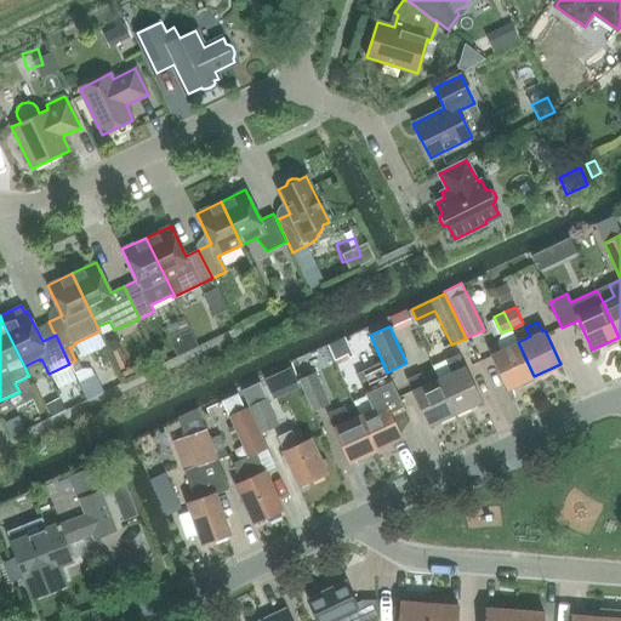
[(534,376),(518,342),(517,342),(512,330),(500,336),(497,343),(486,348),(490,355),(491,355),(507,389),(534,376)]
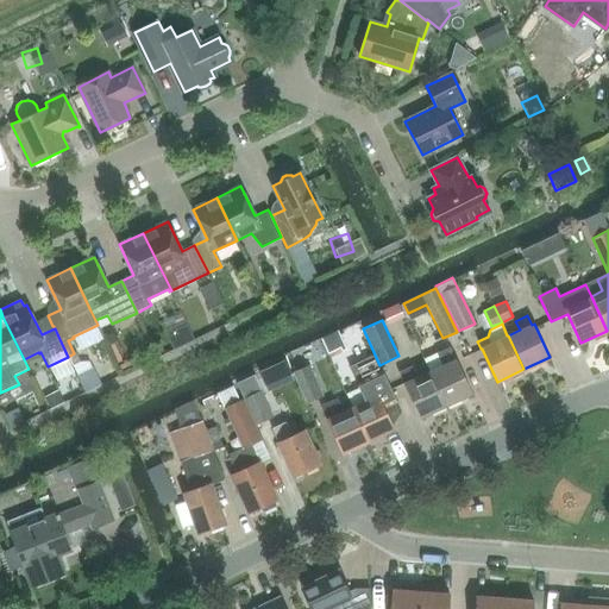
[(426,359),(432,371),(447,405),(471,393),(456,359),(457,359),(451,347),(426,359)]
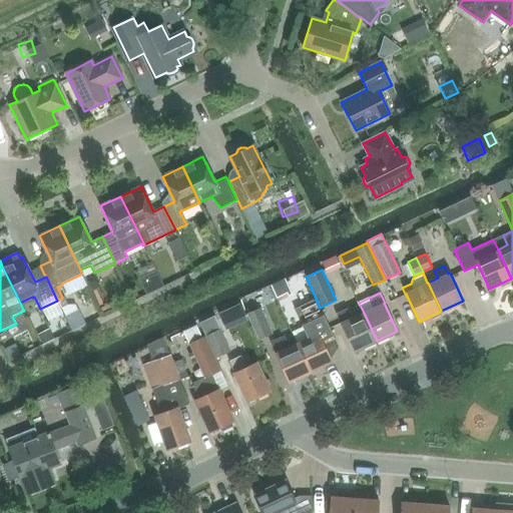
[(66,299),(53,304),(60,323),(73,319),(66,299)]
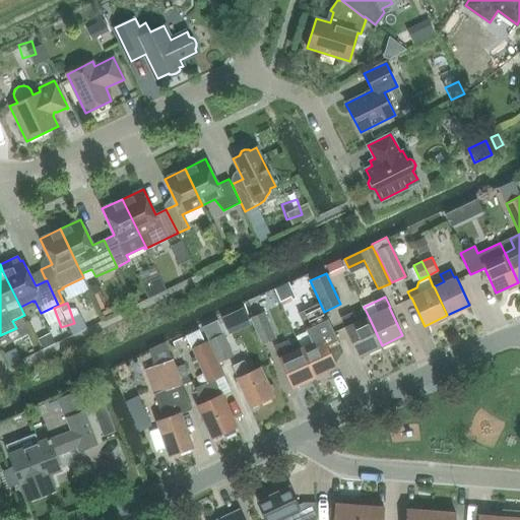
[(287,337),(299,332),(284,305),(274,310),(287,337)]
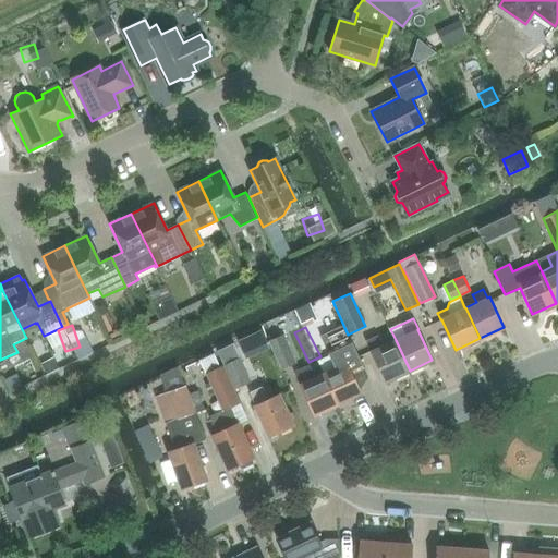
[(284,334),(269,340),(270,343),(281,368),(296,363),(284,334)]
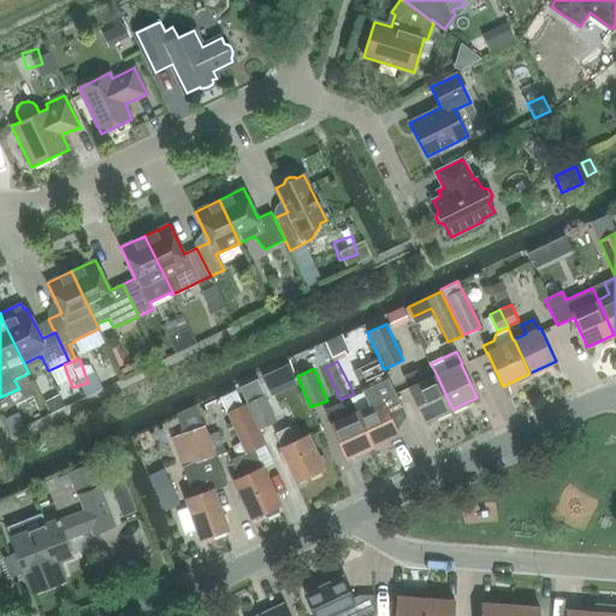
[(452,409),(437,375),(421,383),(416,371),(403,377),(408,389),(409,388),(425,421),(452,409)]
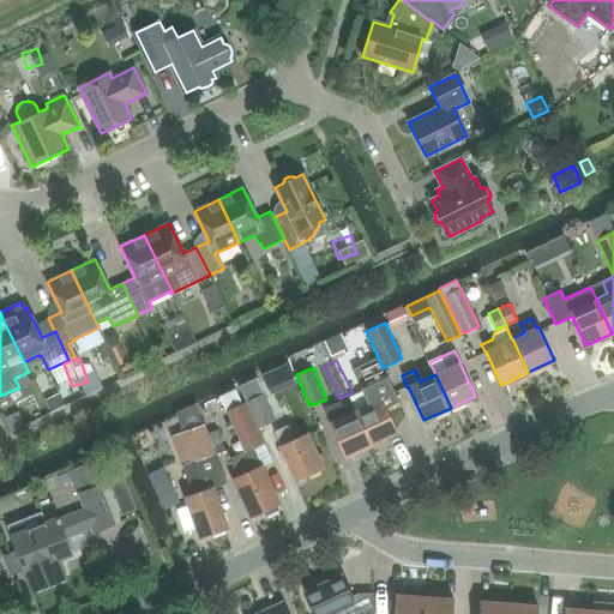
[(357,410),(373,445),(399,433),(397,427),(399,426),(397,419),(405,415),(384,372),(357,384),(361,391),(349,397),(356,411),(357,410)]
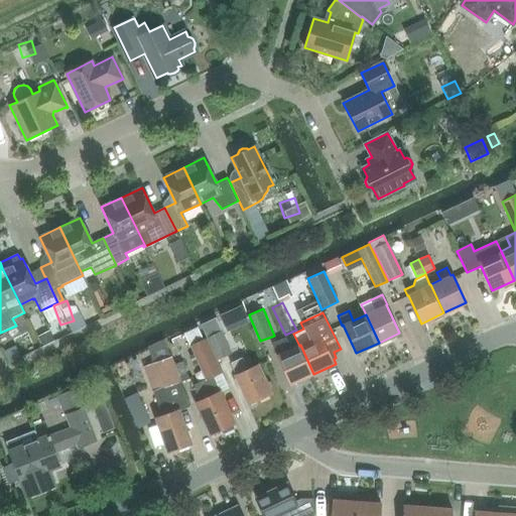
[(207,338),(217,360),(233,353),(216,317),(201,325),(202,328),(207,338)]
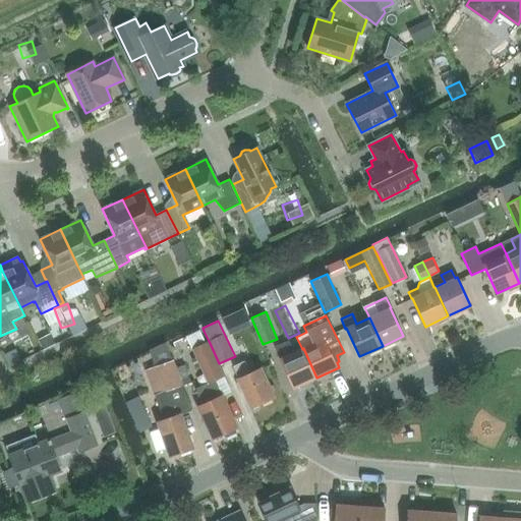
[(231,390),(219,363),(209,341),(192,349),(208,384),(195,389),(203,404),(197,406),(213,439),(238,426),(222,393),(231,390)]
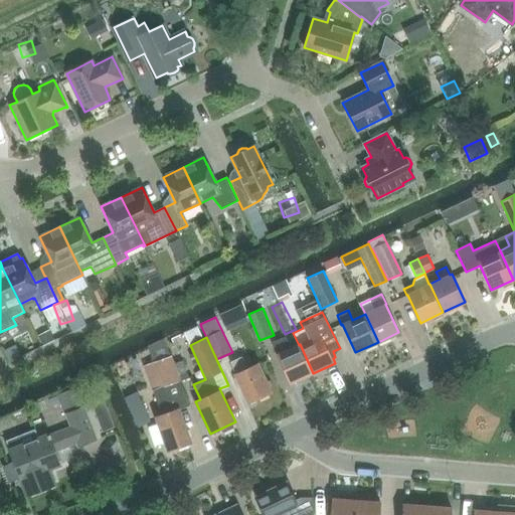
[(300,344),(299,345),(290,349),(285,337),(273,342),(278,354),(291,383),(313,373),(300,344)]
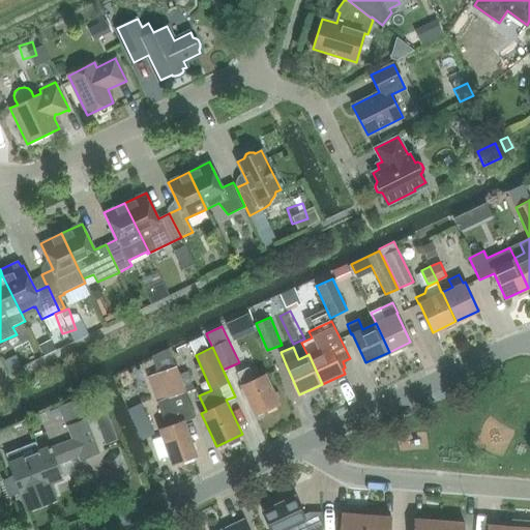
[(157,401),(164,416),(167,425),(159,429),(173,464),(197,454),(184,421),(195,417),(185,392),(186,392),(176,365),(157,373),(166,399),(157,401)]
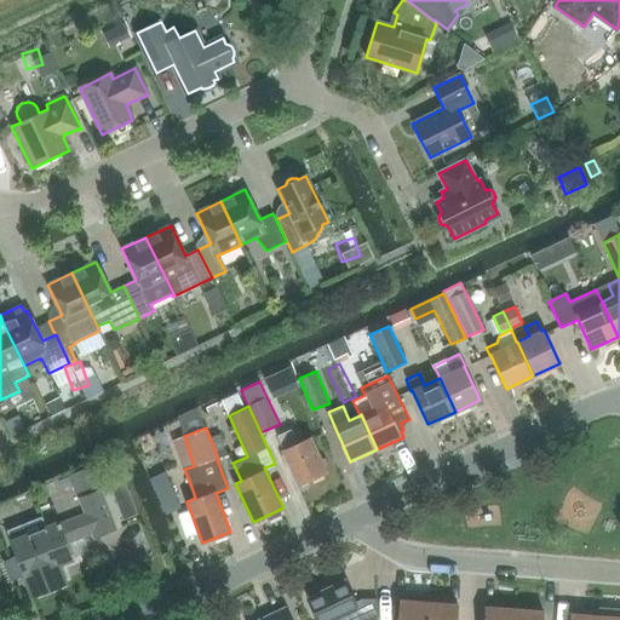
[(299,484),(327,471),(311,437),(299,443),(293,429),(277,436),(299,484)]
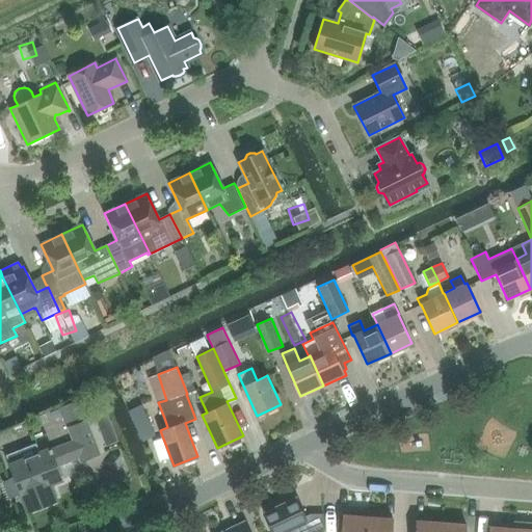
[(155,432),(141,402),(128,408),(142,439),(155,432)]
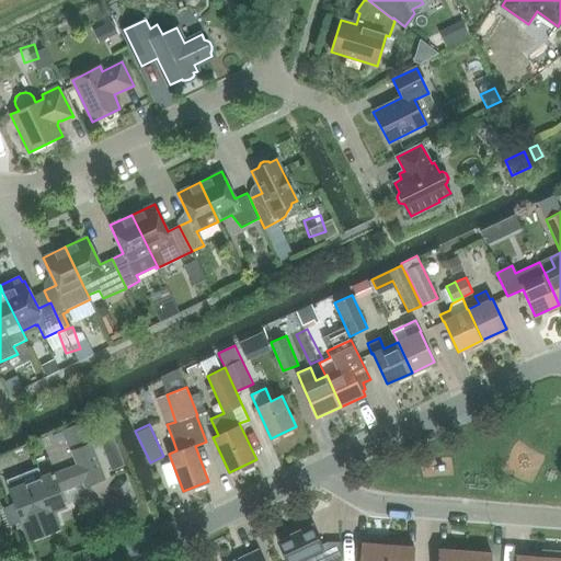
[(7,480),(11,490),(16,503),(8,506),(14,526),(24,522),(32,541),(63,529),(54,510),(65,505),(59,491),(84,481),(87,487),(105,479),(91,442),(71,449),(77,464),(42,478),(37,468),(7,480)]
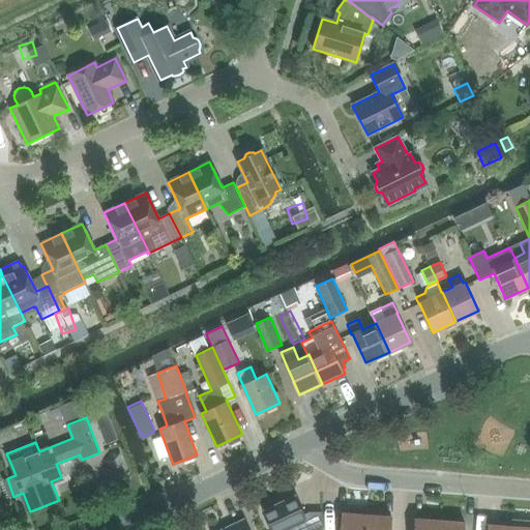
[(415,494),(415,504),(433,505),(433,494),(415,494)]
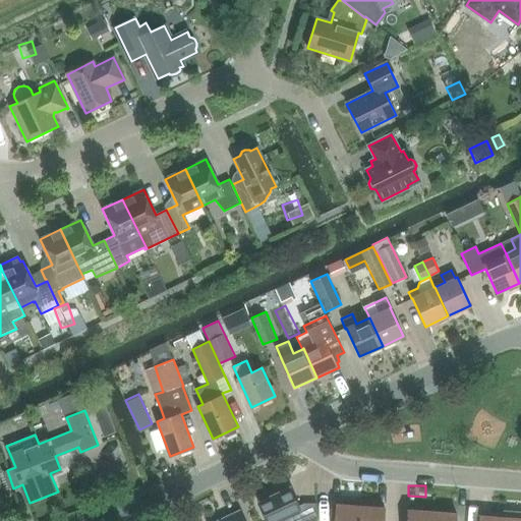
[(319,520),(319,504),(305,504),(300,506),(291,486),(271,496),(268,495),(265,495),(263,496),(261,497),(258,500),(257,502),(267,520),(319,520)]
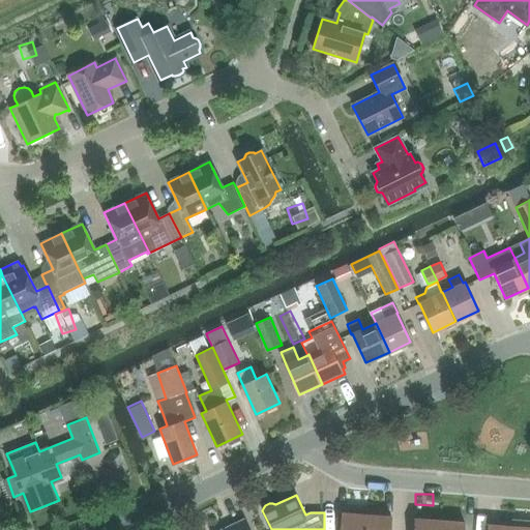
[(365,529),(366,514),(366,509),(350,507),(347,510),(347,512),(342,512),(340,529),(365,529)]
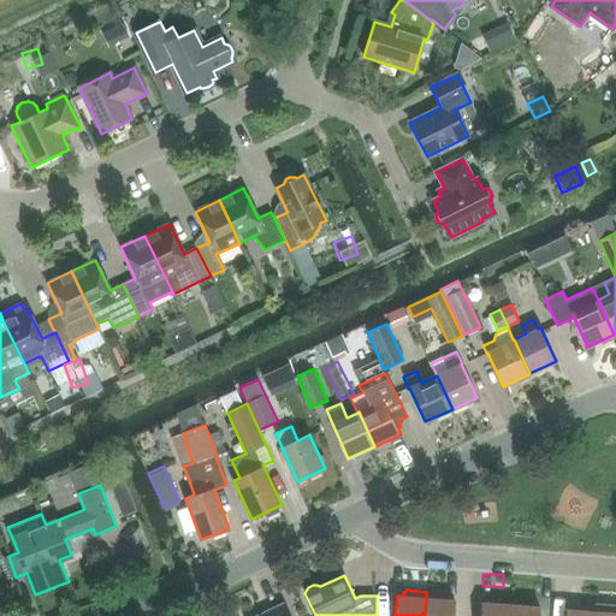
[(454,615),(455,600),(426,598),(425,615),(454,615)]
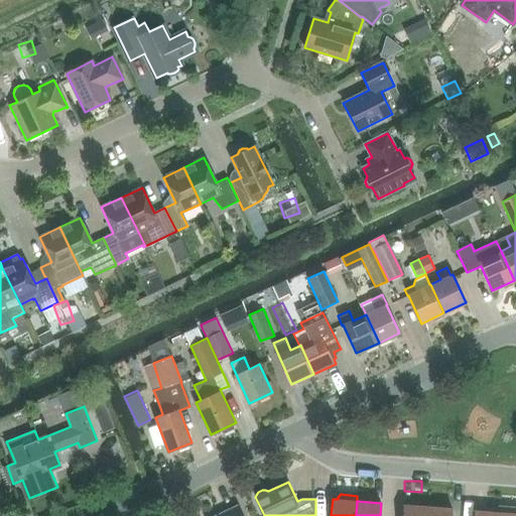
[(243,515),(238,505),(214,515),(243,515)]
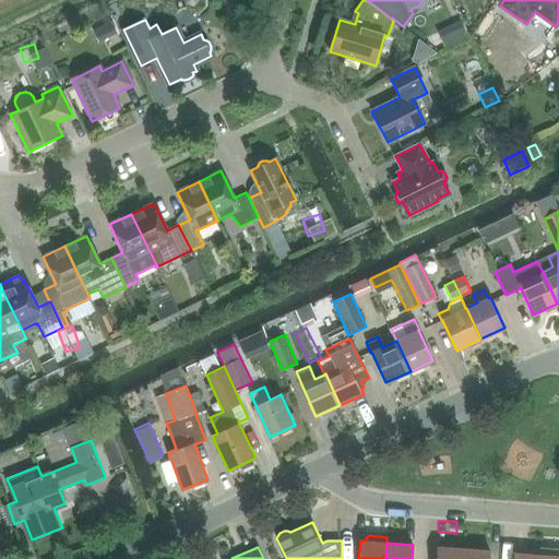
[(462,558),(464,549),(438,547),(436,558),(462,558)]
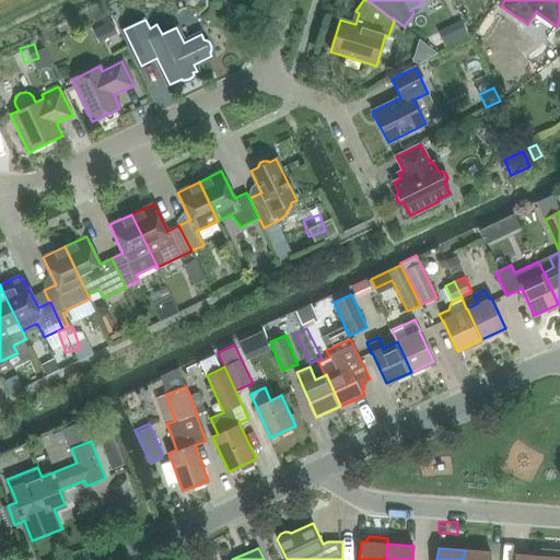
[(490,559),(491,552),(465,550),(463,559),(490,559)]
